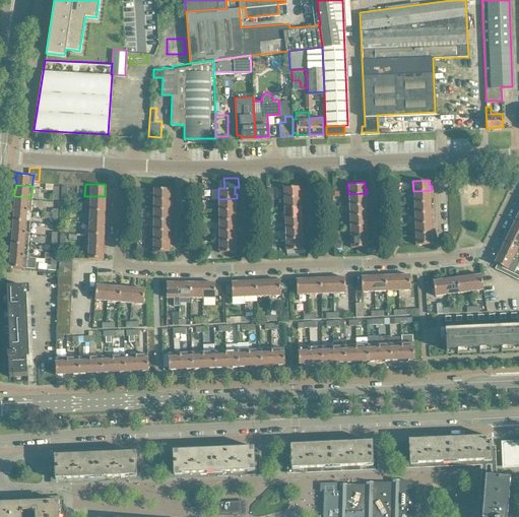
[(300,185),(283,186),(283,196),(303,196),(302,191),(300,191),(300,185)]
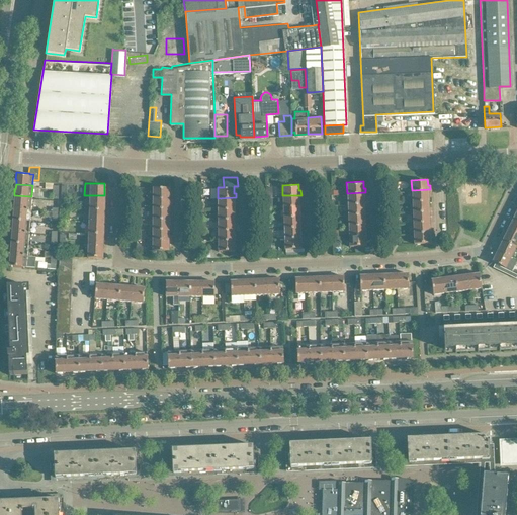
[(169,192),(169,186),(152,186),(153,197),(171,197),(171,192),(169,192)]
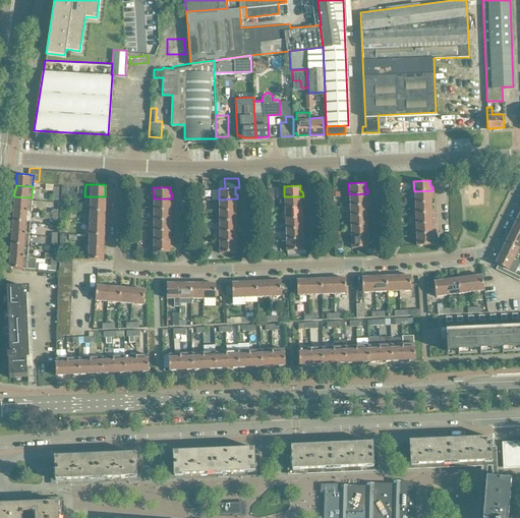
[(432,195),(432,190),(414,191),(414,202),(430,202),(430,195),(432,195)]
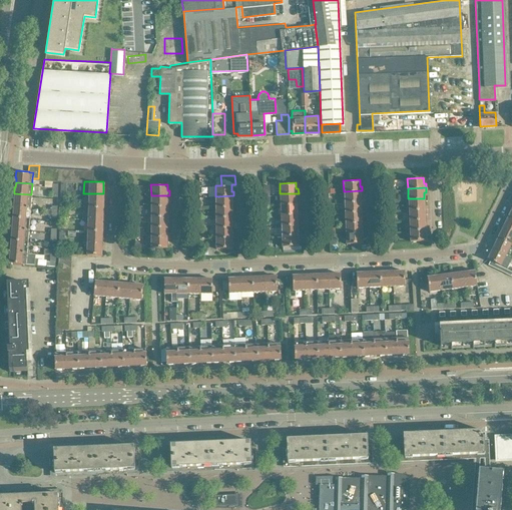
[(363,194),(362,190),(344,191),(344,201),(360,200),(360,195),(363,194)]
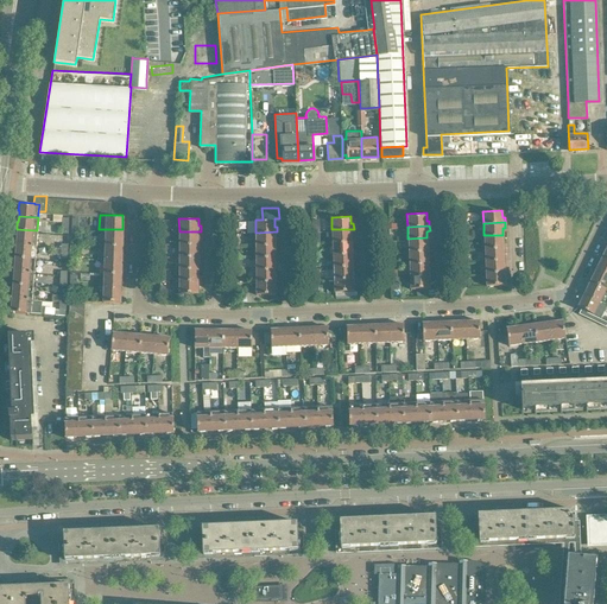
[(36,245),(37,230),(17,229),(16,236),(17,236),(17,242),(36,245)]
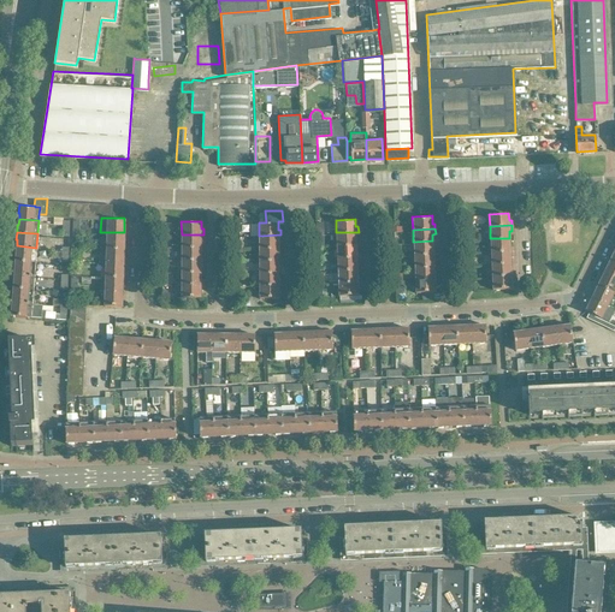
[(124,248),(124,232),(107,232),(106,247),(124,248)]
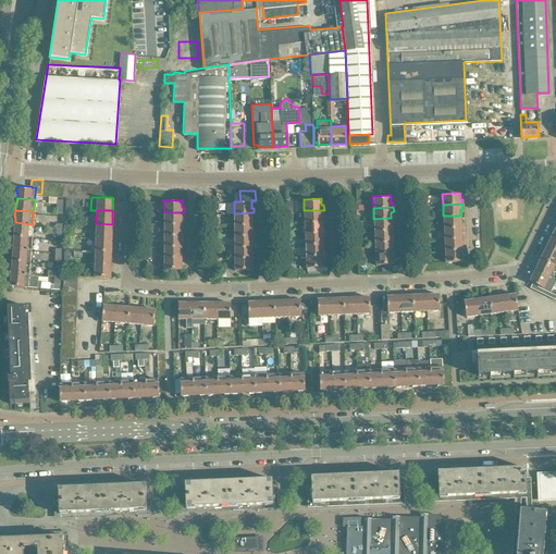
[(324,214),(324,210),(304,210),(304,222),(322,221),(321,214),(324,214)]
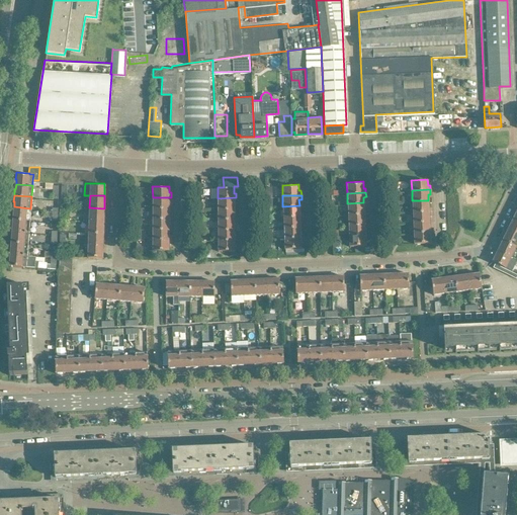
[(172,201),(171,197),(153,197),(153,207),(169,207),(169,201),(172,201)]
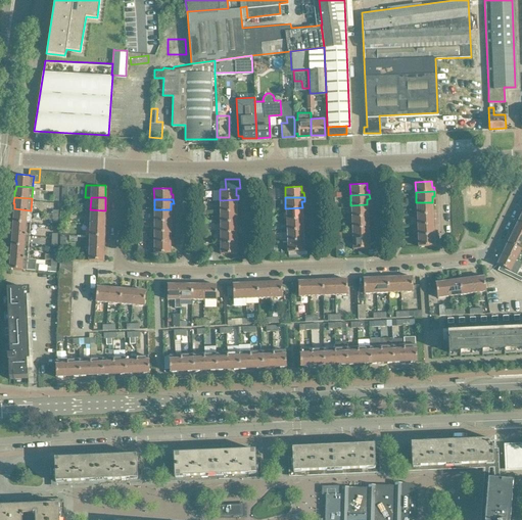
[(238,204),(238,199),(220,200),(220,210),(236,210),(236,204),(238,204)]
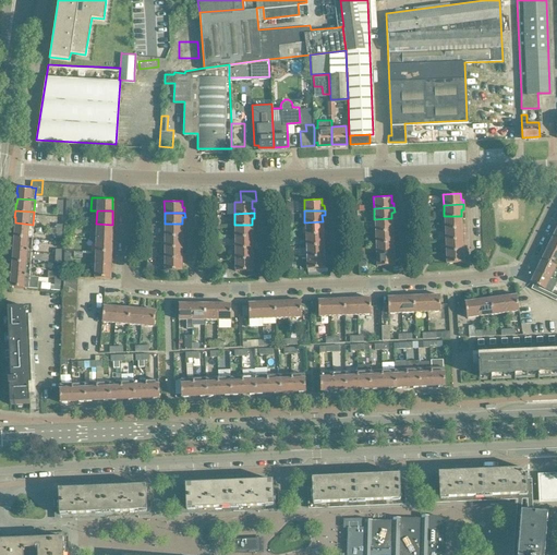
[(461,222),(461,216),(444,216),(444,228),(464,227),(464,221),(461,222)]
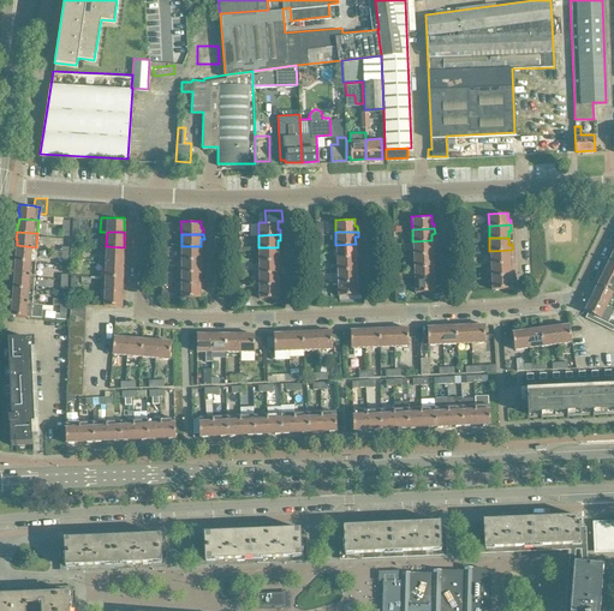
[(433,247),(431,240),(412,241),(413,253),(436,252),(436,247),(433,247)]
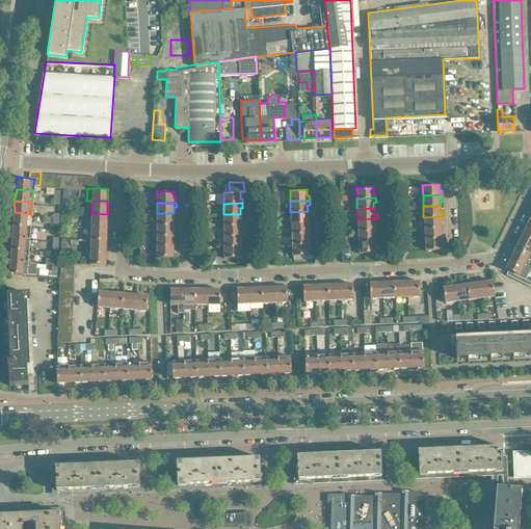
[(308,217),(308,211),(290,212),(291,222),(311,221),(311,217),(308,217)]
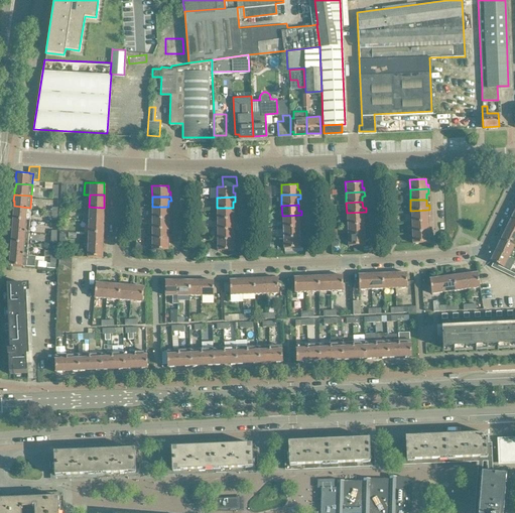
[(29,219),(30,208),(14,206),(13,212),(12,218),(29,219)]
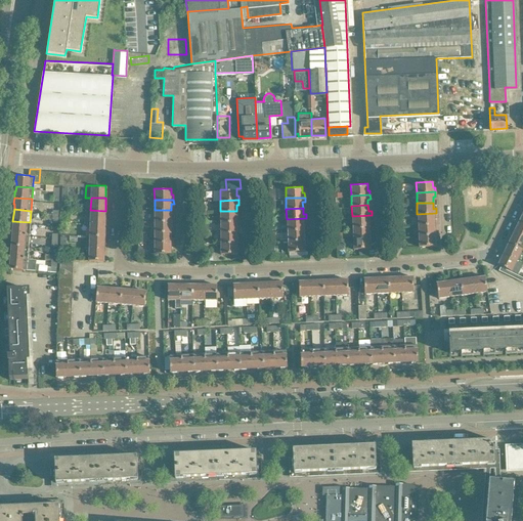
[(105,223),(105,211),(90,210),(90,222),(105,223)]
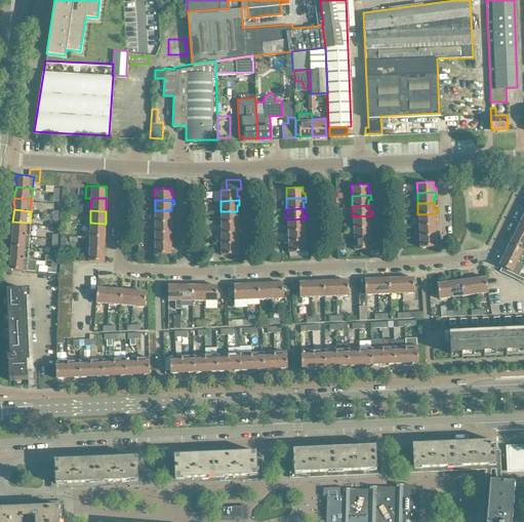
[(171,216),(171,210),(155,210),(155,221),(174,221),(174,216),(171,216)]
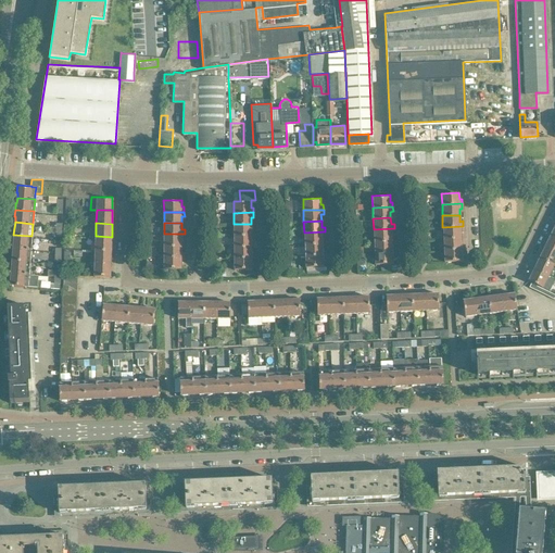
[(251,229),(251,224),(234,224),(234,235),(254,235),(254,229),(251,229)]
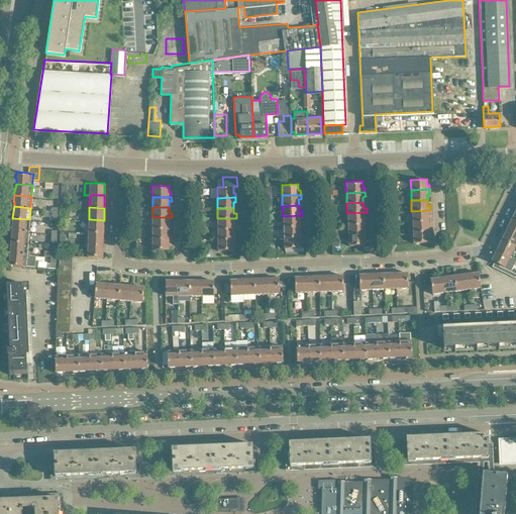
[(430,214),(430,210),(411,211),(412,221),(428,220),(428,214),(430,214)]
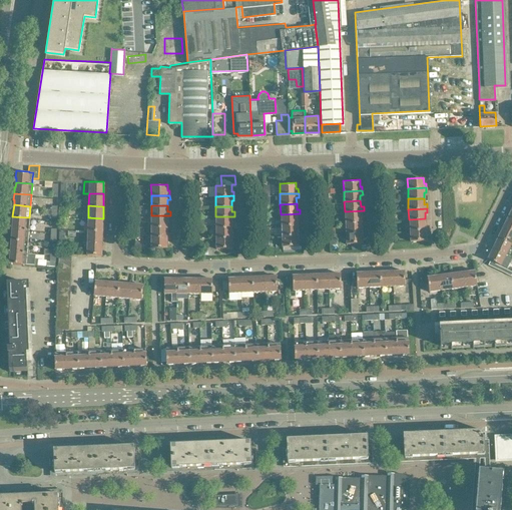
[(364,215),(364,210),(345,211),(345,221),(362,221),(361,215),(364,215)]
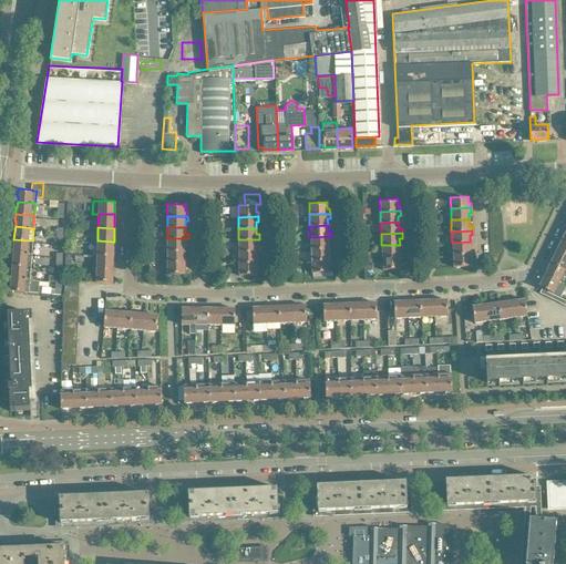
[(331,241),(331,236),(310,237),(310,248),(329,247),(328,241),(331,241)]
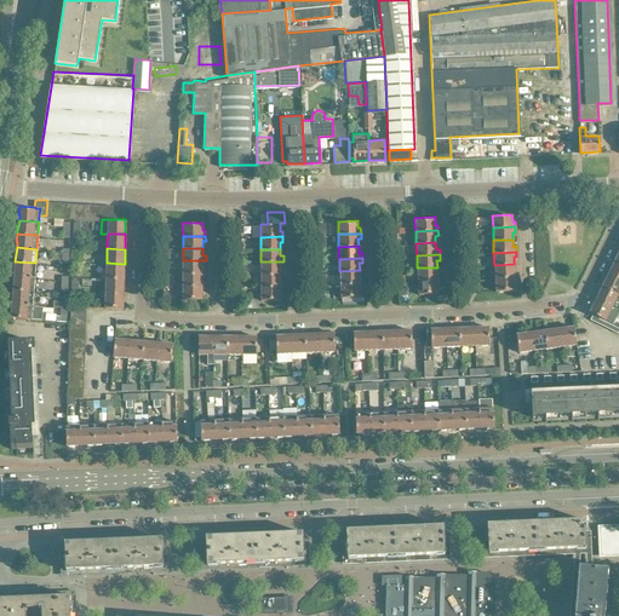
[(618,277),(618,262),(613,259),(607,272),(618,277)]
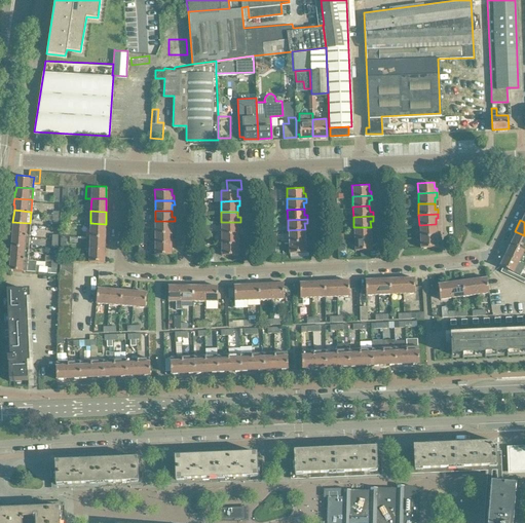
[(175,225),(175,221),(155,221),(155,231),(172,231),(172,225),(175,225)]
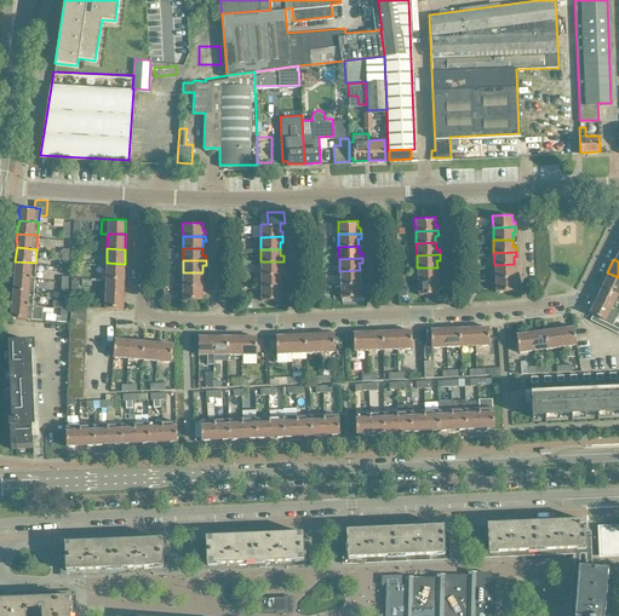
[(328,270),(339,269),(339,260),(328,260),(328,270)]
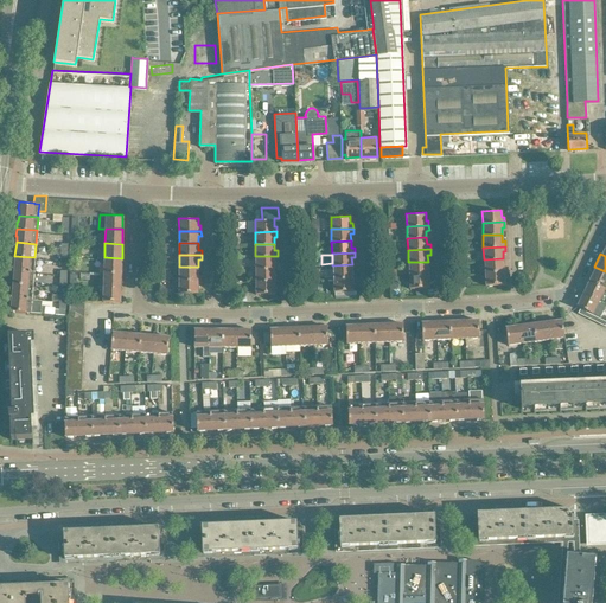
[(33,270),(34,257),(14,256),(14,263),(16,263),(14,269),(33,270)]
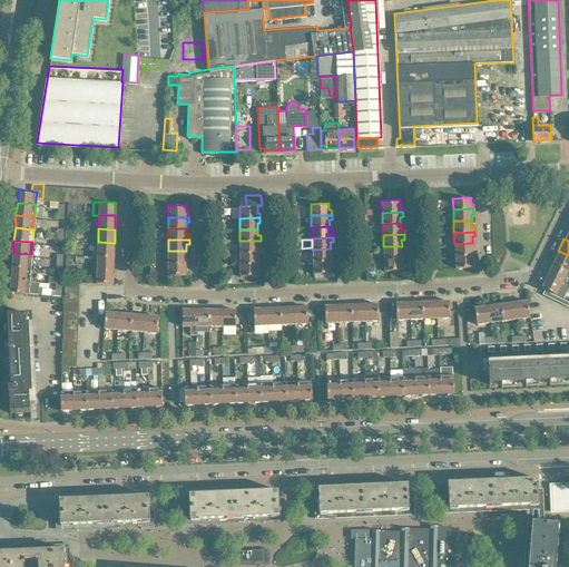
[(261,245),(261,241),(239,241),(239,252),(258,252),(257,245),(261,245)]
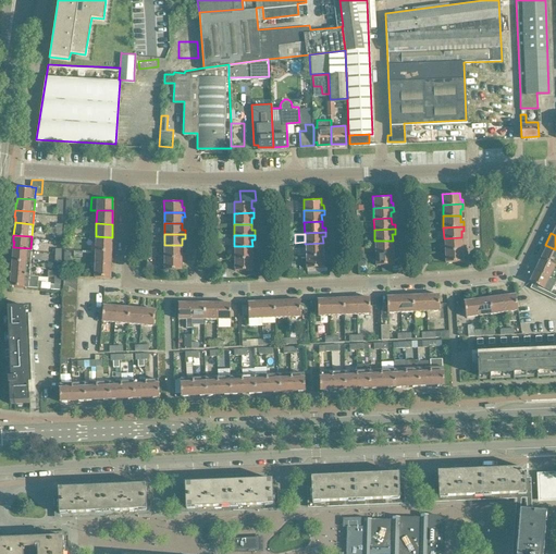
[(112,250),(112,237),(96,236),(96,249),(112,250)]
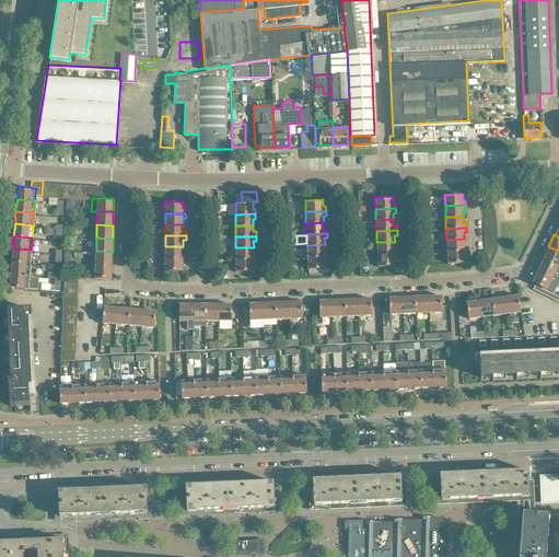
[(464,245),(464,239),(446,240),(446,251),(468,250),(467,244),(464,245)]
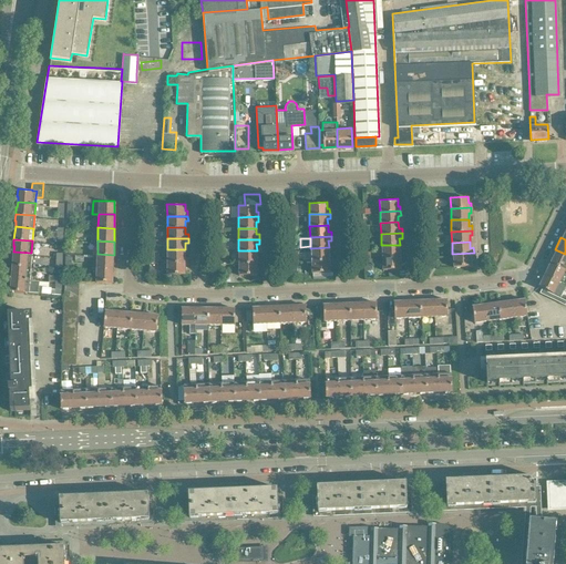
[(400,250),(400,245),(381,245),(382,256),(403,256),(402,250),(400,250)]
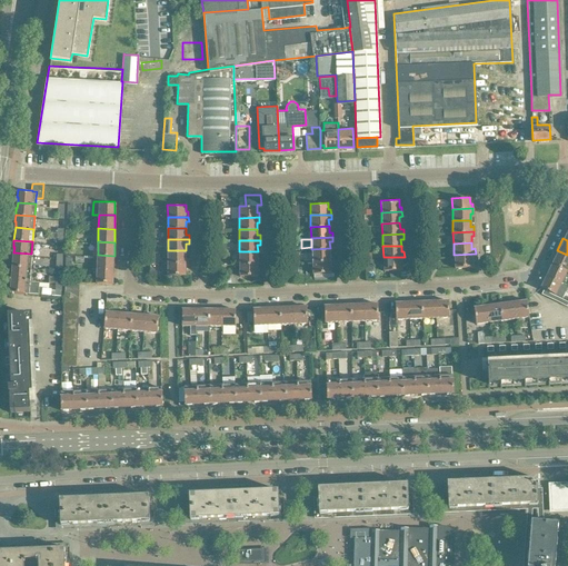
[(330,255),(330,248),(311,249),(312,260),(334,259),(334,255),(330,255)]
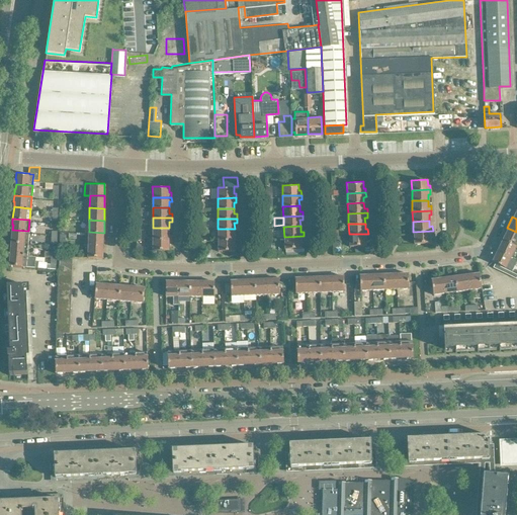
[(169,228),(153,228),(147,229),(147,239),(153,239),(172,238),(172,234),(169,234),(169,228)]
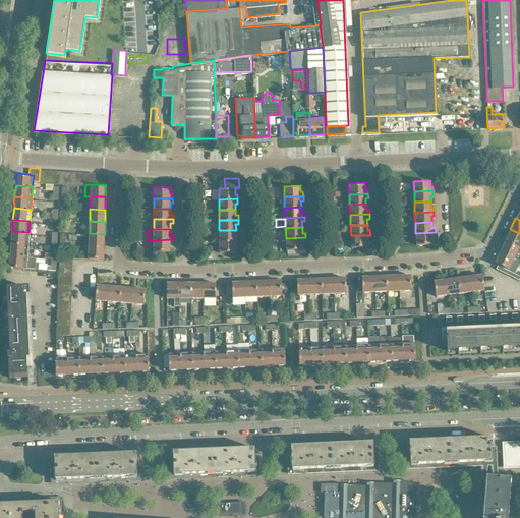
[(518,246),(519,242),(519,233),(510,229),(505,239),(518,246)]
